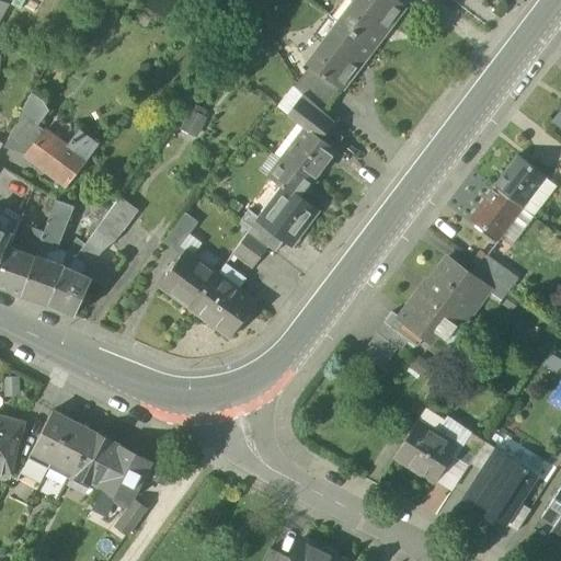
[(355,0),(339,23),(375,49),(405,8),(395,0),(355,0)]
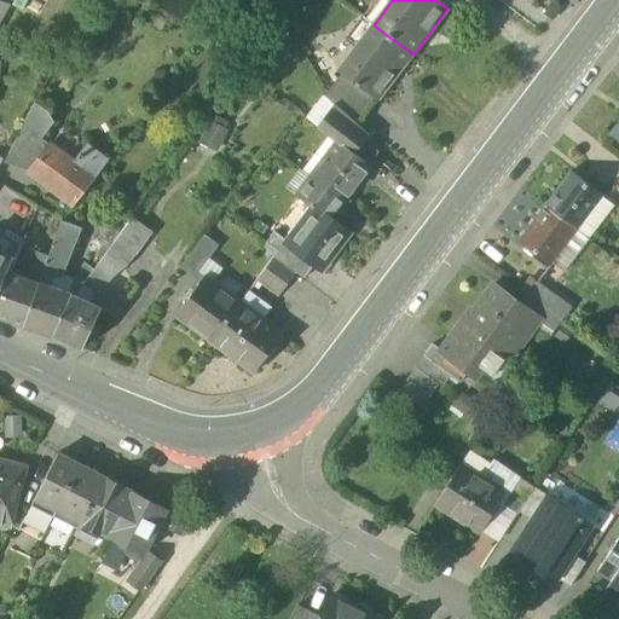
[(0,1),(0,25),(11,6),(0,1)]
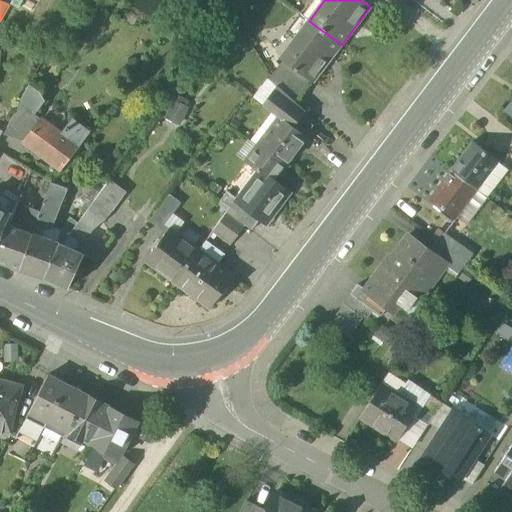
[(342,45),(309,21),(281,57),(284,60),(269,79),(277,86),(278,87),(294,102),(311,80),(313,82),(342,45)]
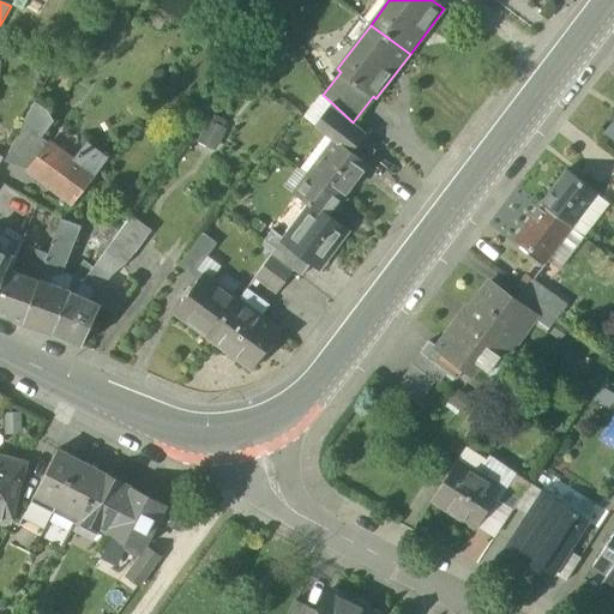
[(333,104),(332,103),(314,126),(335,142),(336,139),(366,163),(375,151),(361,140),(366,133),(353,122),(333,104)]
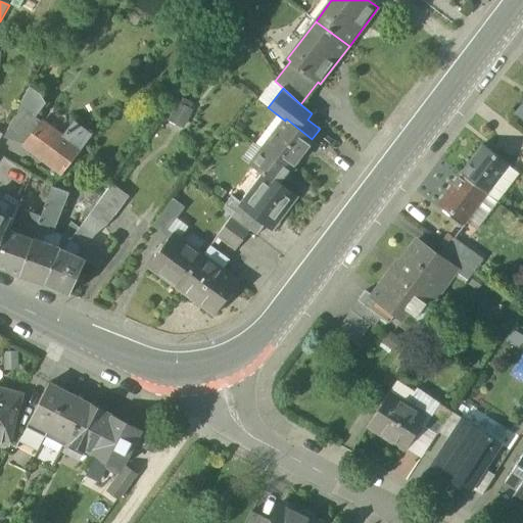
[(31,97),(6,130),(26,144),(41,125),(36,120),(45,107),(31,97)]
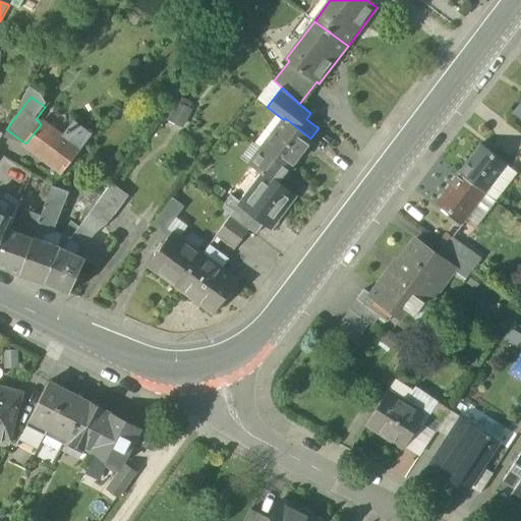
[(289,171),(312,139),(310,138),(285,118),(284,120),(262,150),(285,168),(285,167),(289,171)]
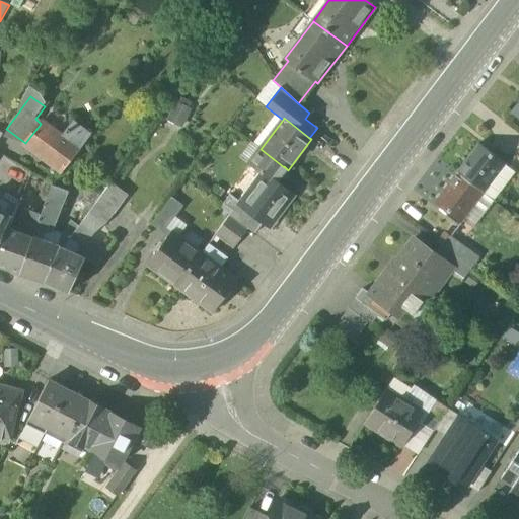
[(25,143),(63,172),(79,152),(41,124),(25,143)]
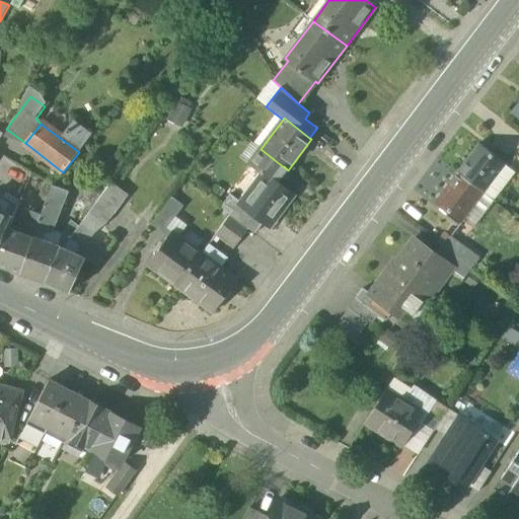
[(478,144),(457,172),(484,194),(506,164),(478,144)]
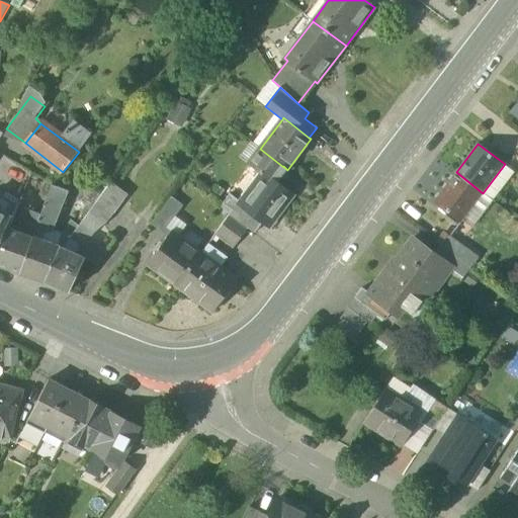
[(283,167),(260,149),(248,164),(262,175),(240,202),(264,223),(268,226),(292,196),(276,183),(287,170),(283,166),(283,167)]
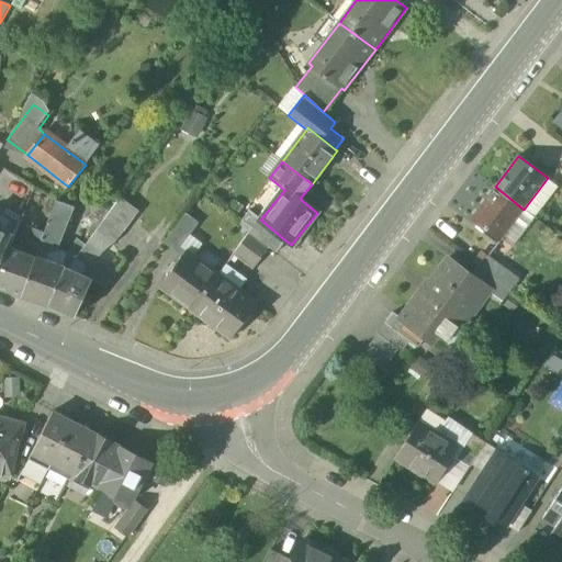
[(524,210),(495,187),(471,218),(499,240),(524,210)]
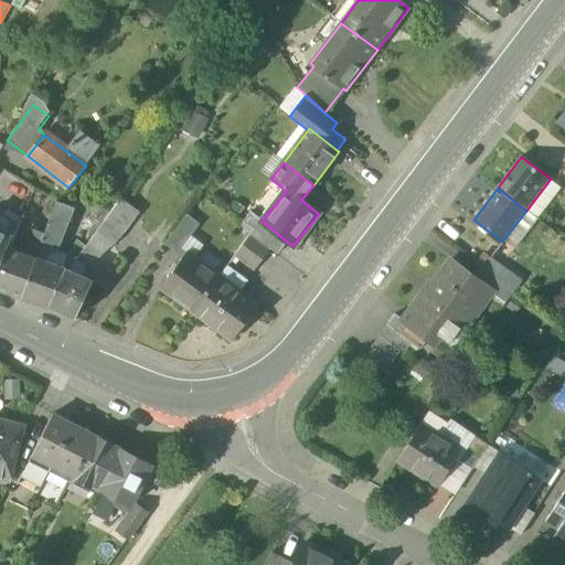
[(0,230),(11,237),(18,224),(0,213),(0,230)]
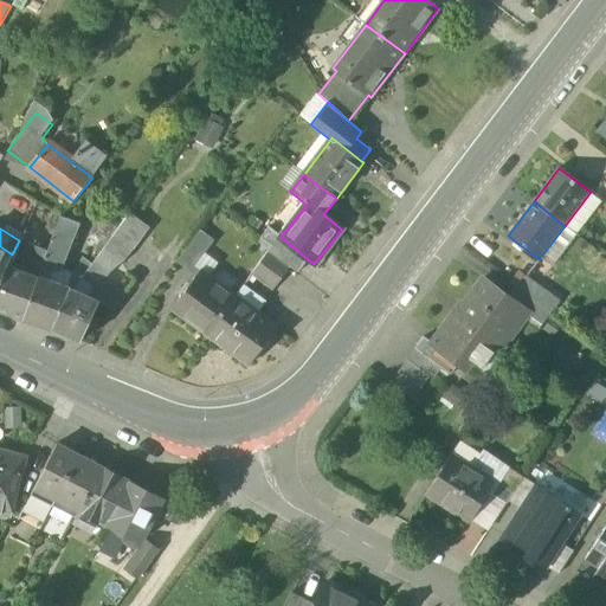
[(262,240),(301,271),(309,260),(281,237),(270,229),(262,240)]
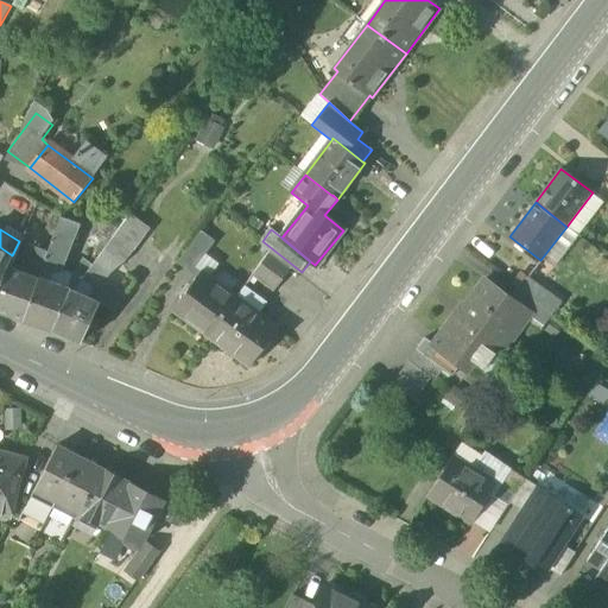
[(179,261),(195,272),(215,245),(200,233),(179,261)]
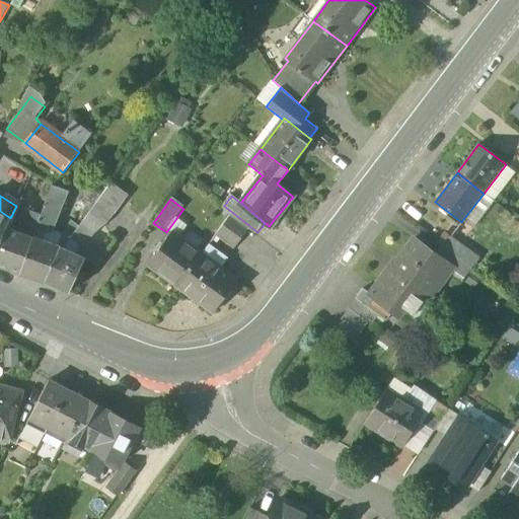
[(45,207),(26,201),(16,231),(33,237),(45,207)]
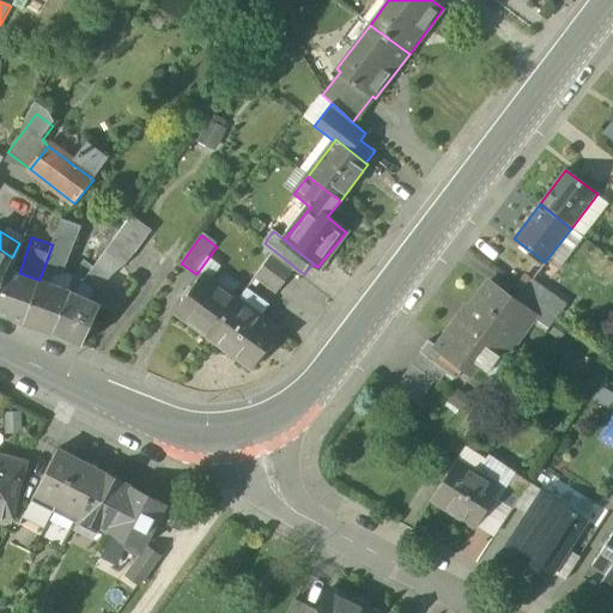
[(72,246),(55,238),(53,244),(40,280),(56,285),(72,246)]
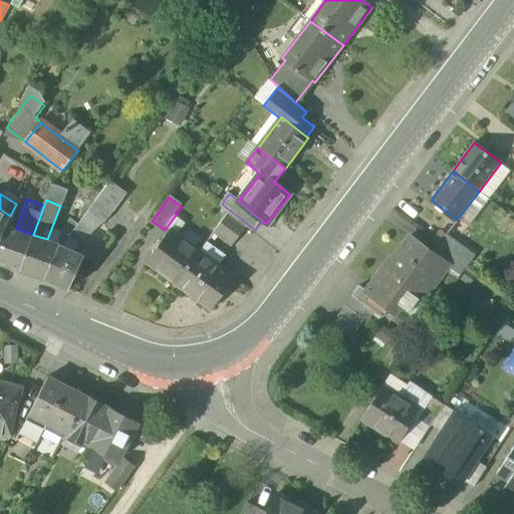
[(10,216),(0,209),(0,240),(6,225),(10,216)]
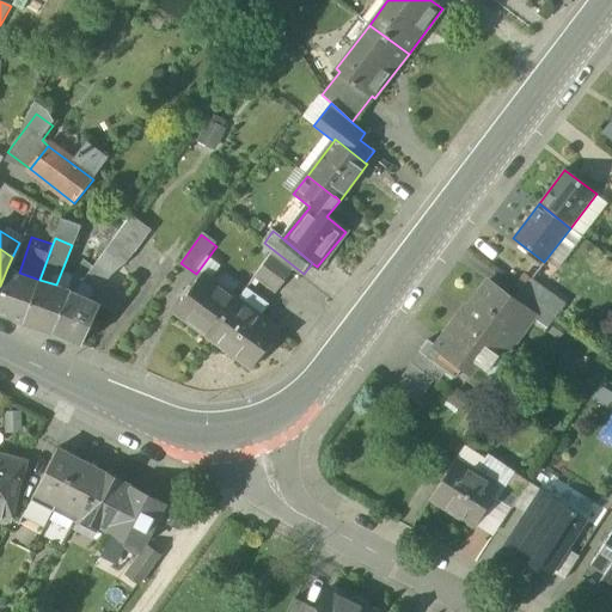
[(274,257),(257,277),(276,293),(293,271),(274,257)]
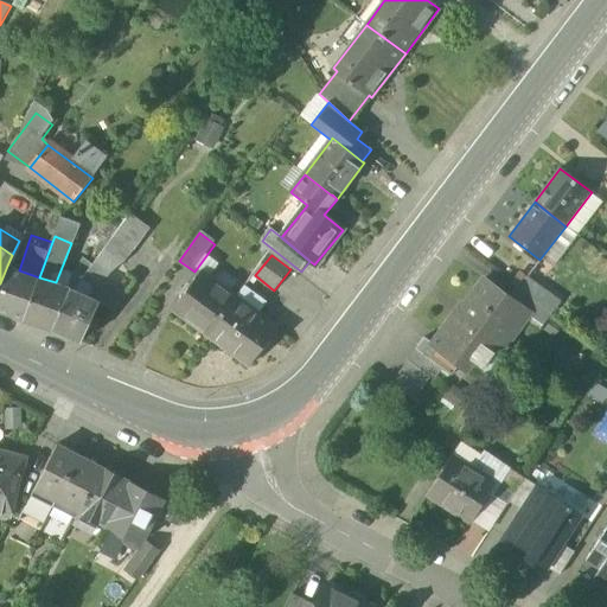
[(19,270),(7,266),(0,283),(0,311),(24,319),(39,278),(19,270)]
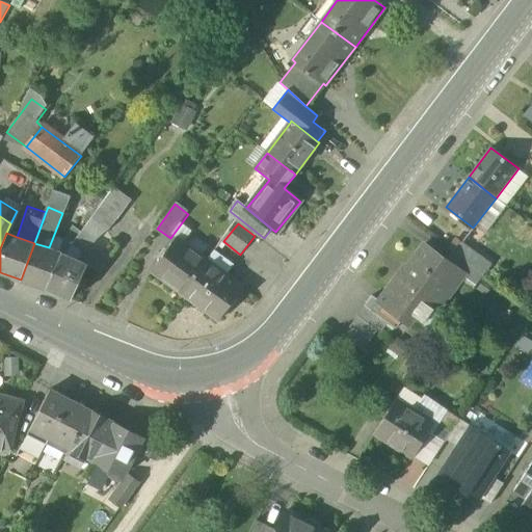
[(85,263),(86,264),(86,265),(100,271),(120,245),(107,236),(92,255),(85,263)]
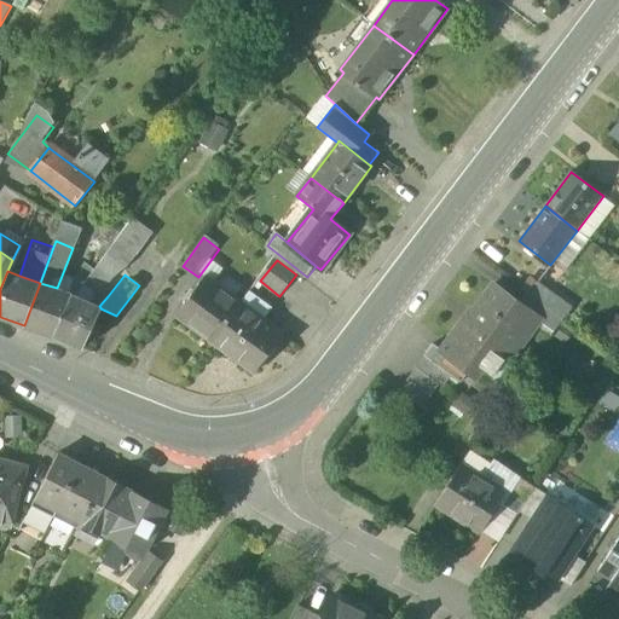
[(241,304),(204,276),(175,316),(213,342),(241,304)]
